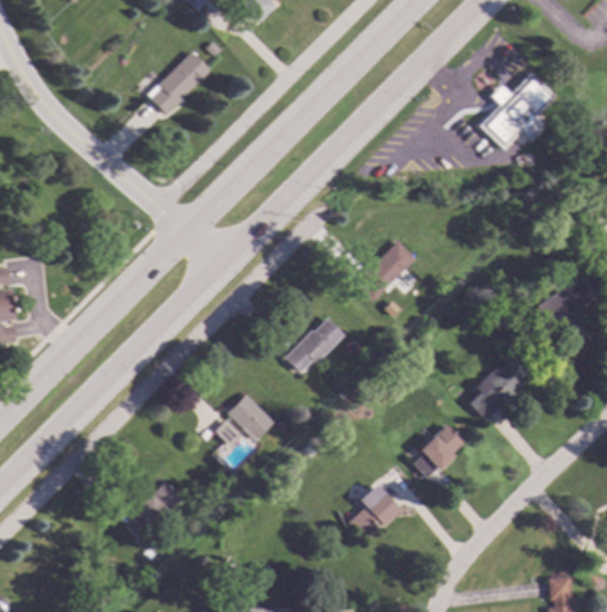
[(210,0),(199,11),(188,0),(210,0)]
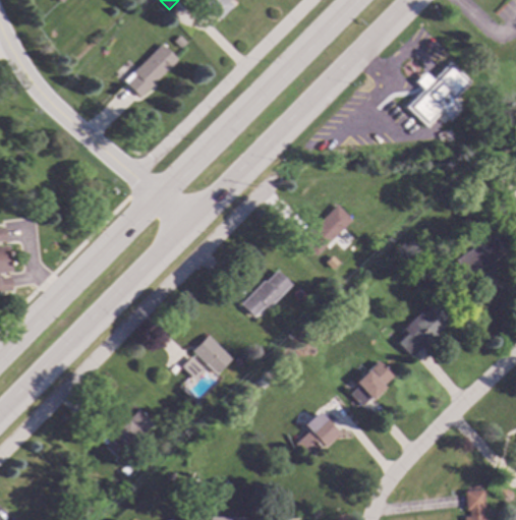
[(232,0),(230,2),(233,5),(220,19),(202,1),(203,0),(232,0)]
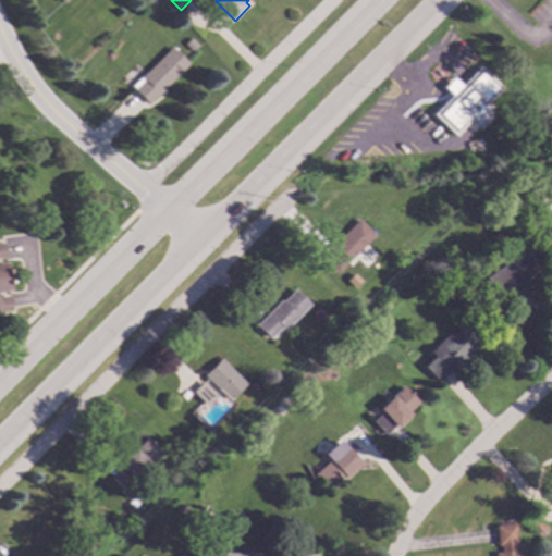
[(201,45),(195,51),(188,45),(194,38),(201,45)]
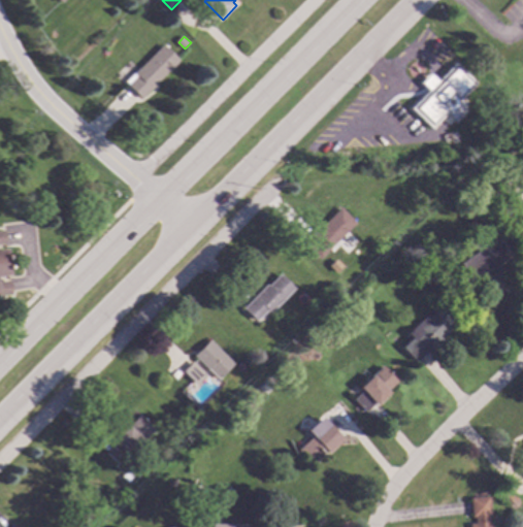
[(182,61),(143,99),(127,83),(165,44),(182,61)]
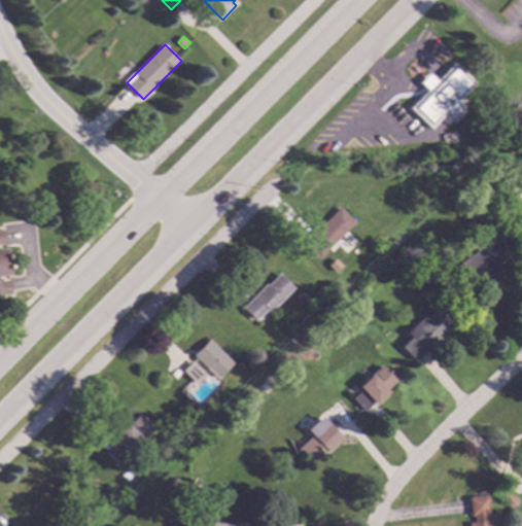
[(476,83),(431,128),(411,108),(428,91),(421,83),(430,74),(438,81),(455,64),(476,83)]
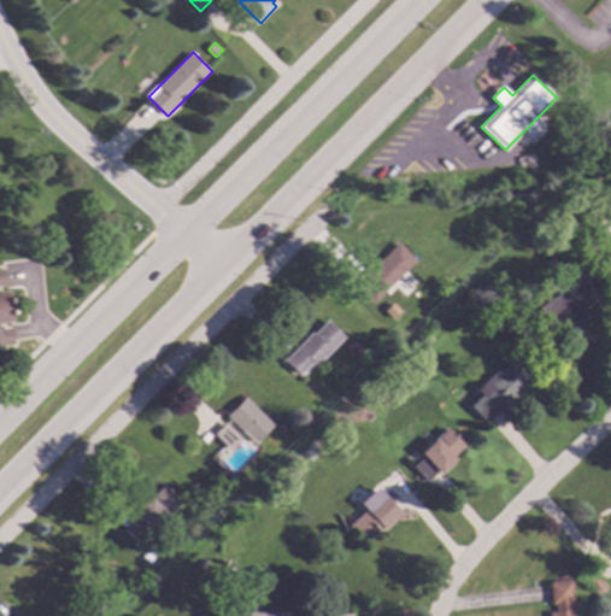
[(418,262),(377,303),(362,286),(372,275),(371,274),(401,244),(418,262)]
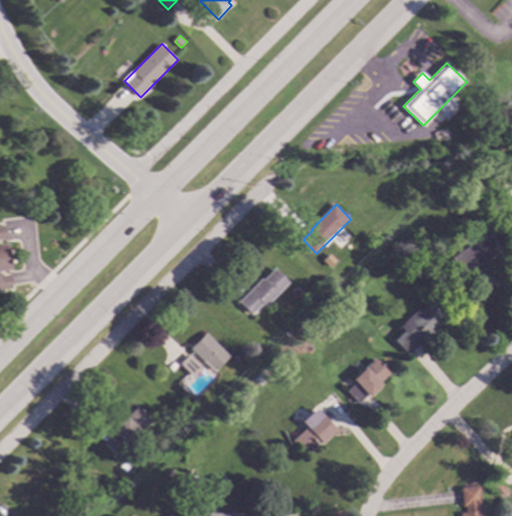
[(13,289),(0,290),(0,225),(6,225),(13,289)]
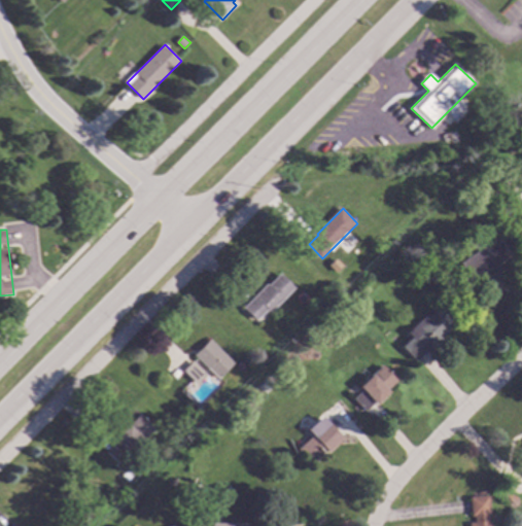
[(510,255),(475,280),(462,263),(497,238),(510,255)]
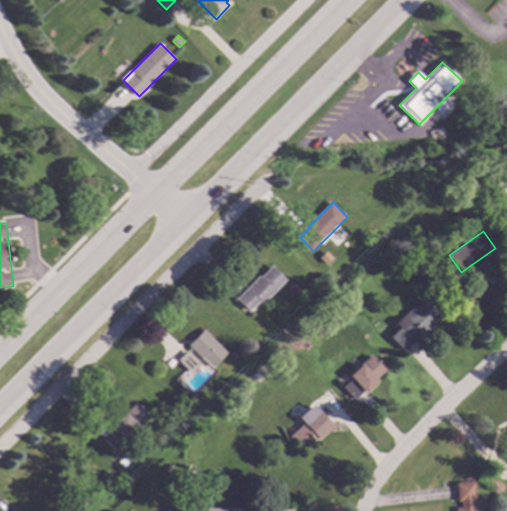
[(288,280),(264,304),(261,300),(250,312),(238,299),(261,275),(263,277),(274,266),(288,280)]
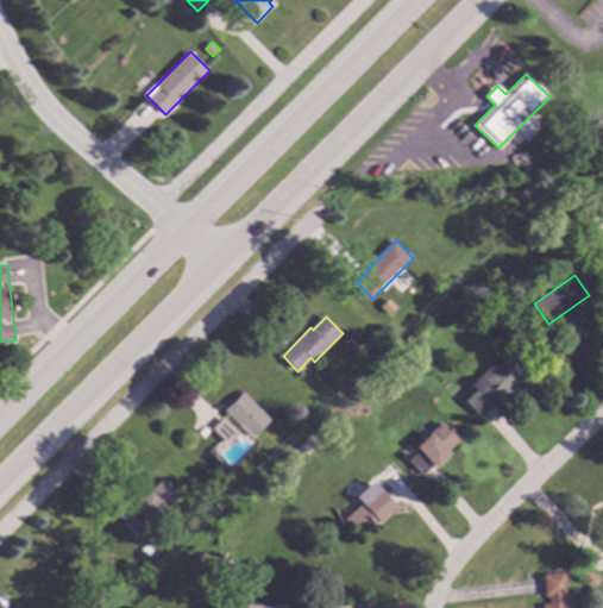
[(528,374),(512,389),(514,392),(496,408),(495,406),(483,418),(468,401),(478,390),(473,386),(492,367),(495,369),(510,355),(528,374)]
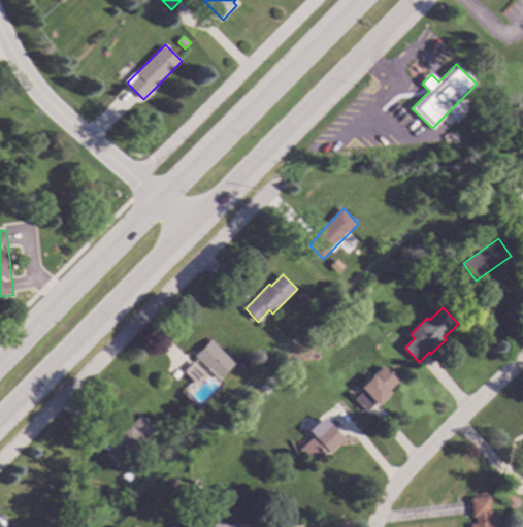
[(236,364),(221,380),(197,356),(213,340),(236,364)]
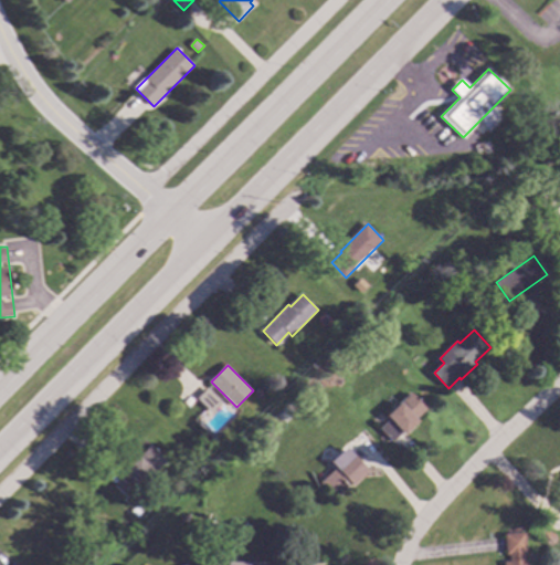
[(224,403),(213,412),(200,397),(210,388),(224,403)]
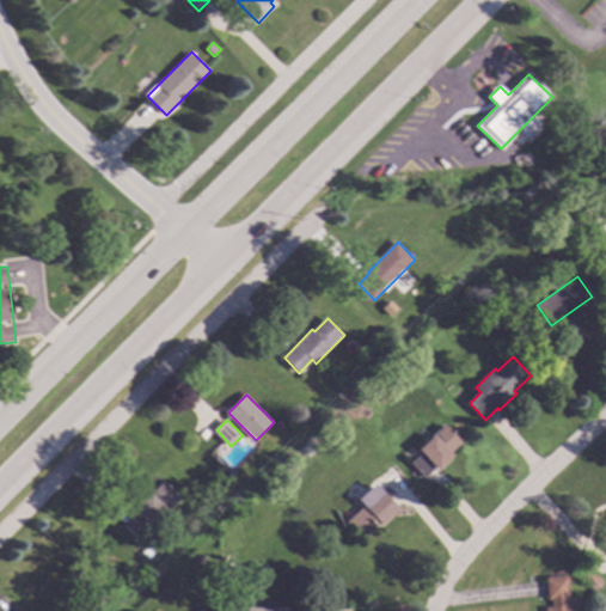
[(464,443),(453,453),(455,456),(440,470),(438,468),(428,477),(414,463),(423,453),(420,450),(446,425),(464,443)]
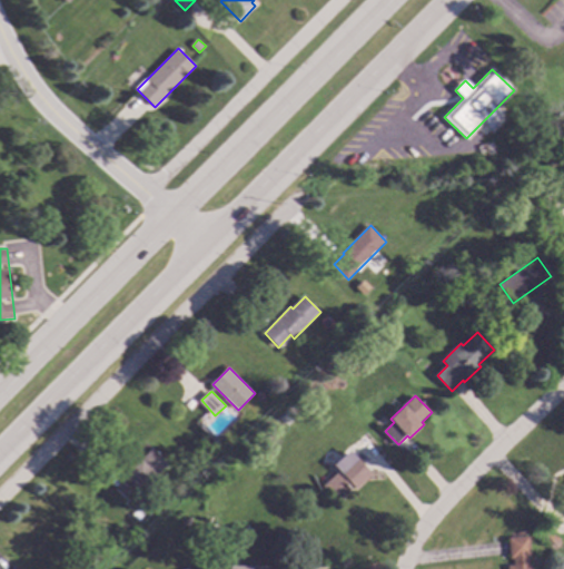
[(168,464),(131,503),(116,489),(126,479),(124,476),(139,459),(141,460),(152,449),(168,464)]
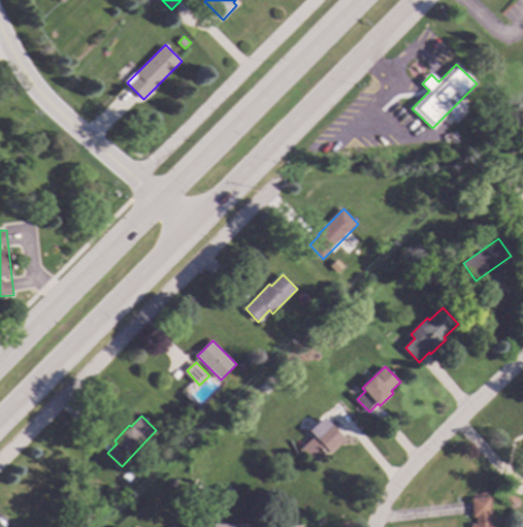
[(325,417),(346,439),(331,453),(330,452),(313,468),(297,452),(315,436),(309,431),(325,417)]
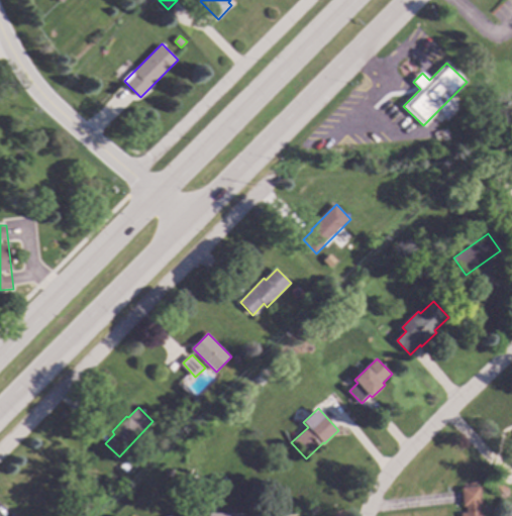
[(134,467),(127,473),(122,467),(129,460),(134,467)]
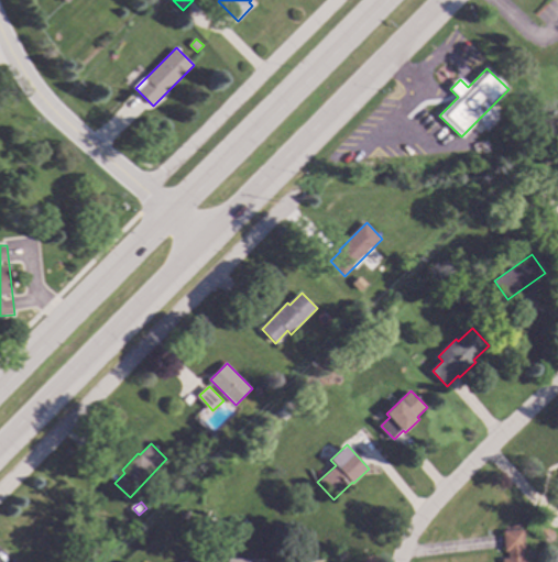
[(195,516),(189,521),(184,516),(189,510),(195,516)]
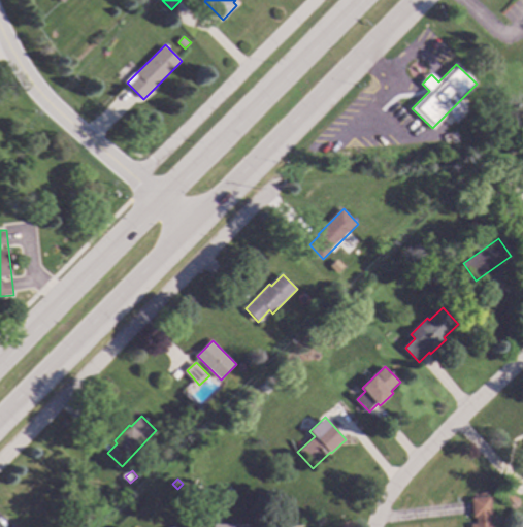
[(207,493),(201,496),(197,489),(203,485),(207,493)]
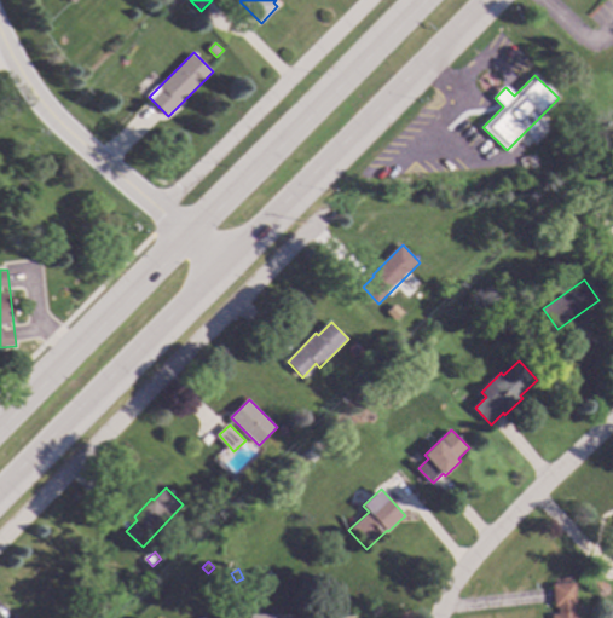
[(579,604),(577,605),(577,613),(580,612),(580,617),(554,617),(554,614),(560,614),(560,606),(556,607),(555,584),(578,582),(579,604)]
